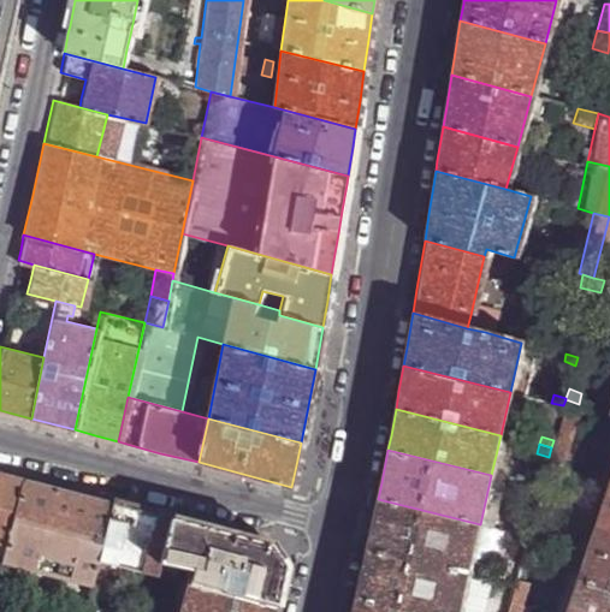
[(557,463),(561,456),(550,452),(549,457),(548,461),(557,463)]
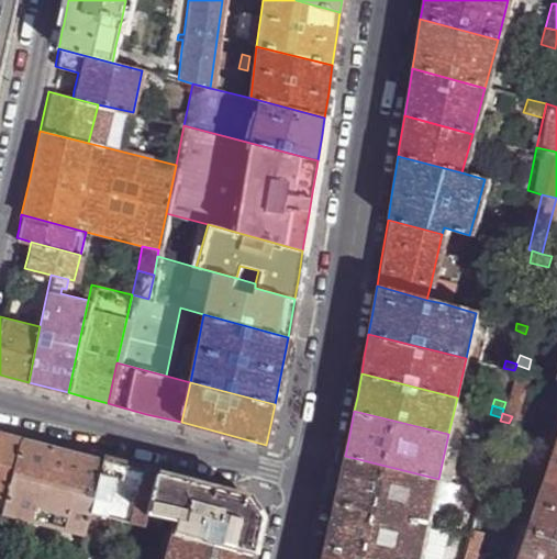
[(0,494),(1,494),(15,436),(0,432),(0,494)]
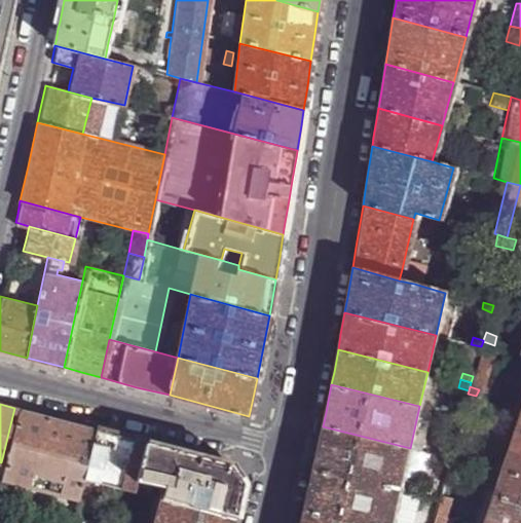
[(460,416),(462,409),(452,407),(450,414),(460,416)]
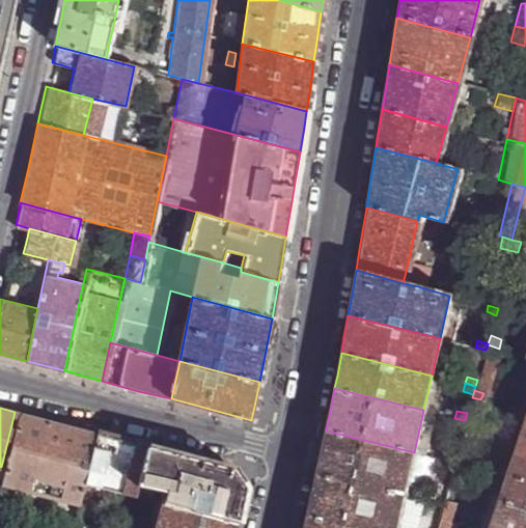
[(0,484),(75,504),(79,483),(90,431),(55,422),(15,412),(1,467),(0,471),(0,484)]
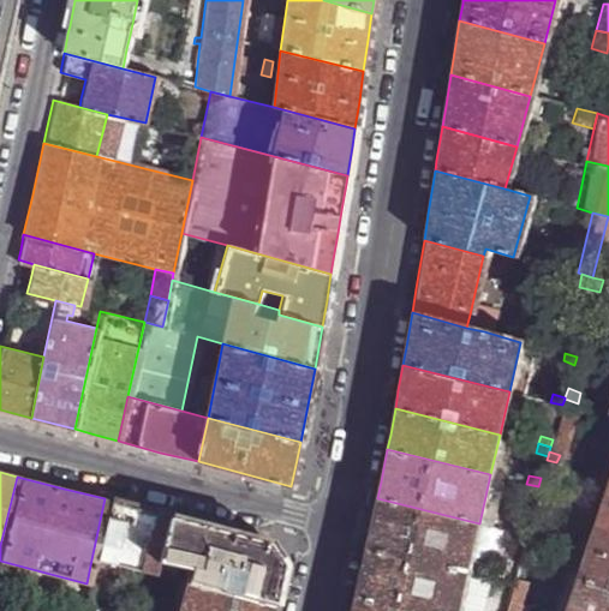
[(608,478),(593,526),(608,531),(608,478)]
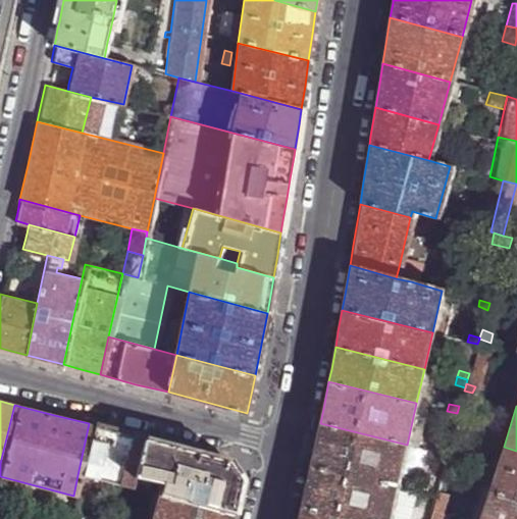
[(455,421),(457,413),(447,411),(446,418),(455,421)]
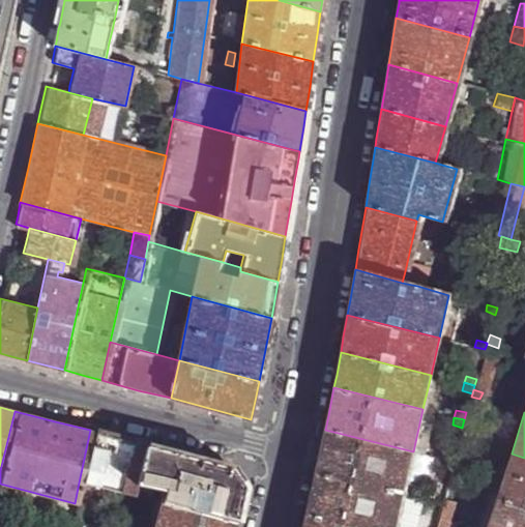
[(471,432),(461,429),(459,436),(469,439),(471,432)]
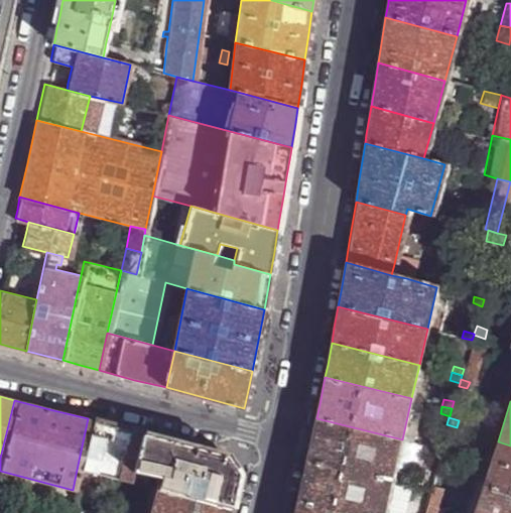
[(88,418),(77,470),(92,474),(122,480),(126,469),(136,431),(111,424),(88,418)]
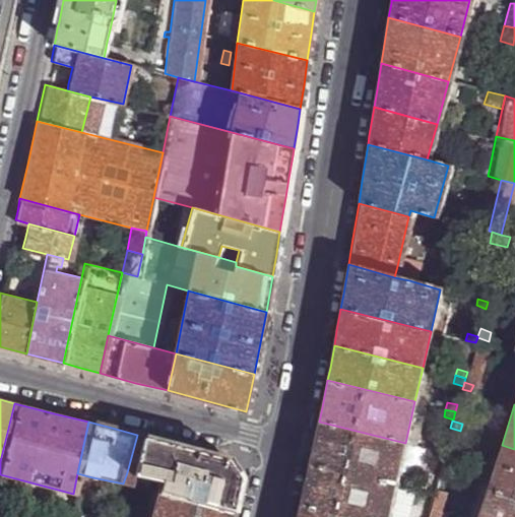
[(396,483),(405,443),(319,422),(313,449),(310,464),(396,483)]
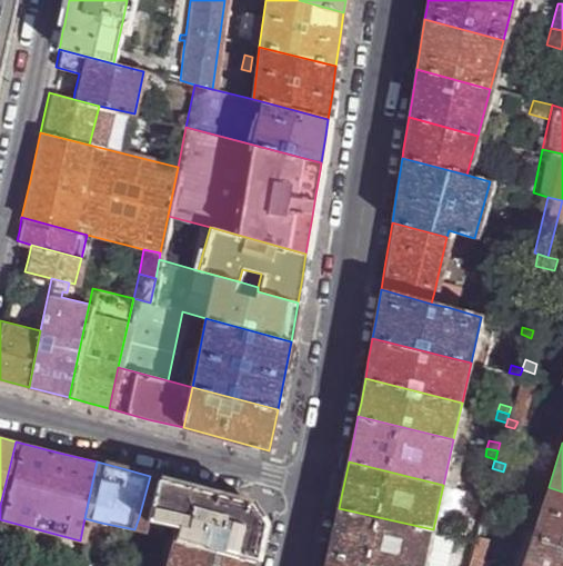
[(503,472),(492,468),(491,476),(500,479),(503,472)]
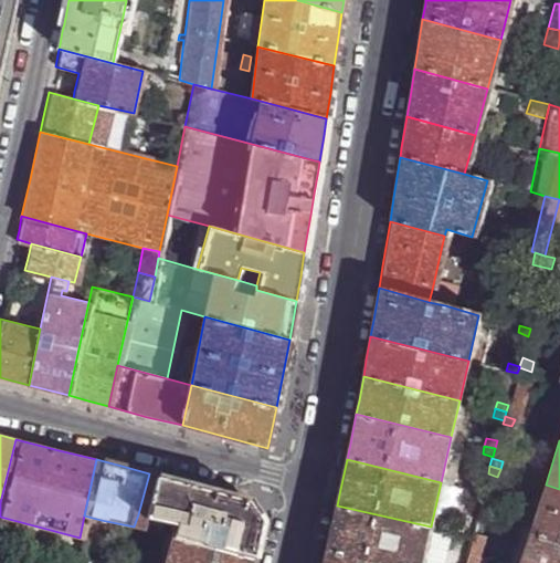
[(165,522),(162,534),(245,554),(250,532),(253,517),(240,498),(201,487),(149,473),(138,514),(165,522)]
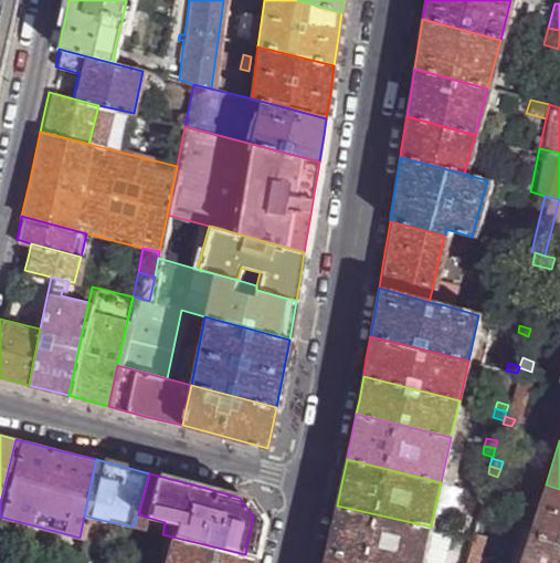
[(559,489),(546,485),(530,532),(559,542),(559,489)]
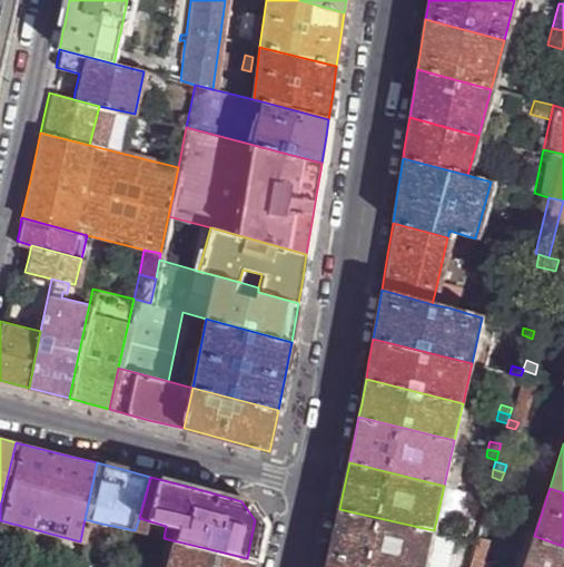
[(483,502),(485,496),(474,492),(473,500),(483,502)]
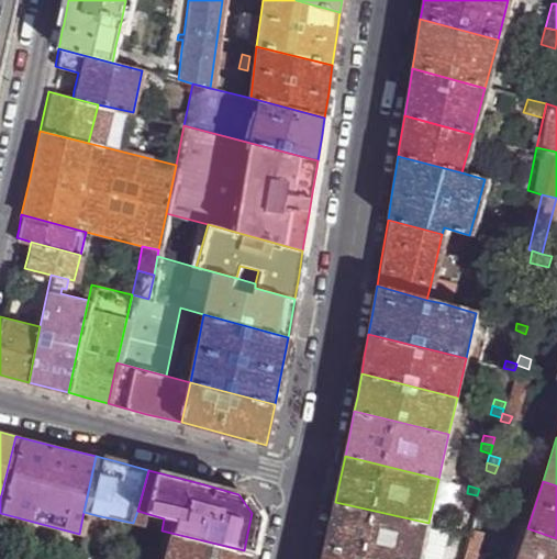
[(420,558),(429,523),(335,502),(329,532),(325,547),(381,558),(420,558)]
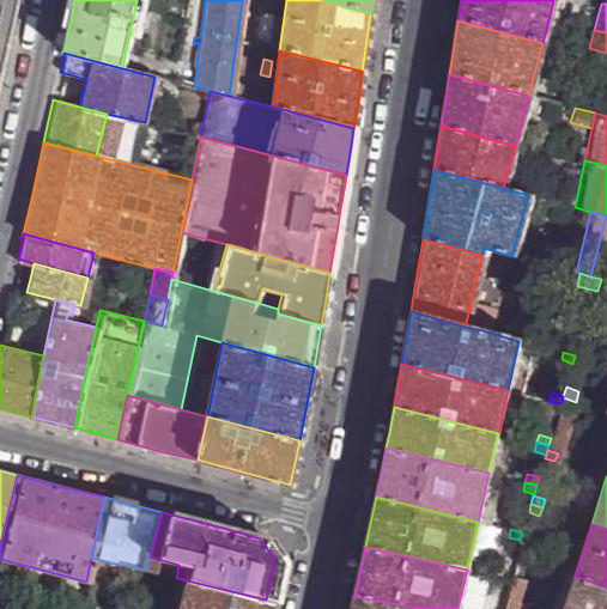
[(516,556),(527,560),(529,553),(517,549),(516,556)]
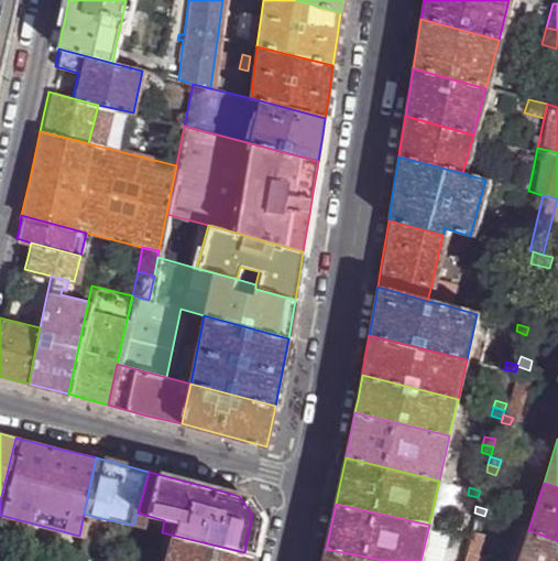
[(485,522),(487,517),(484,516),(474,513),(472,517),(485,522)]
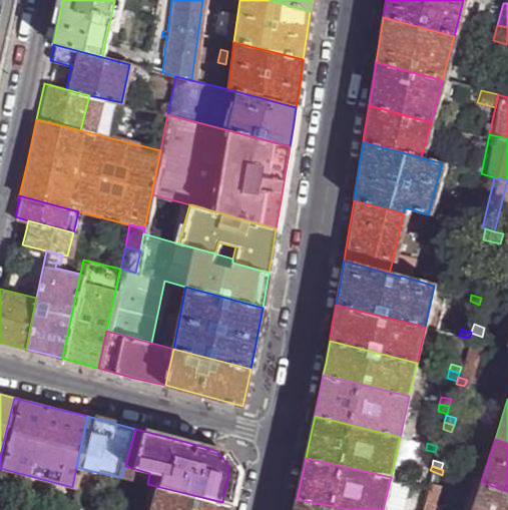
[(72,487),(69,505),(83,509),(91,471),(76,467),(72,487)]
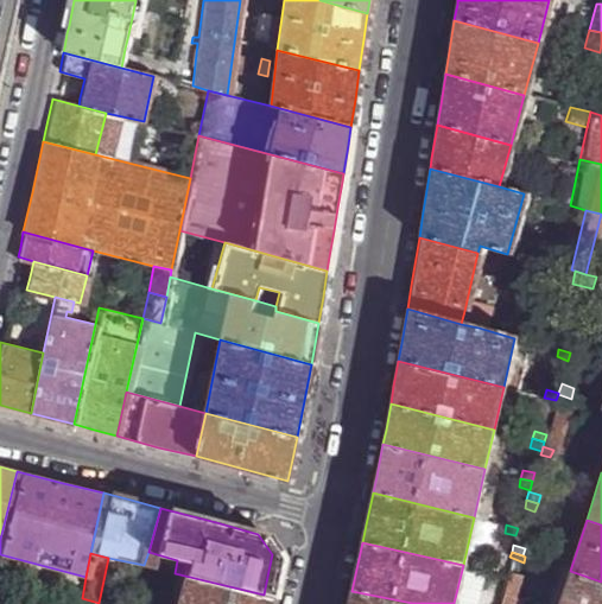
[(511,596),(512,596),(519,574),(506,571),(500,591),(511,596)]
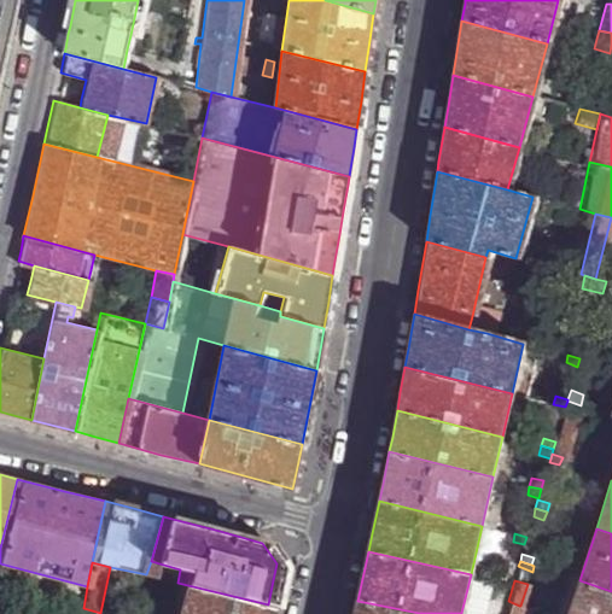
[(611,613),(611,591),(580,580),(567,613),(611,613)]
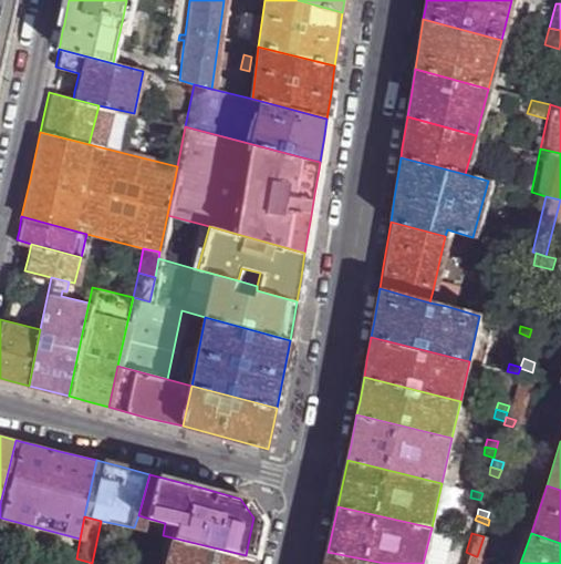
[(163,535),(156,563),(243,563),(246,555),(163,535)]
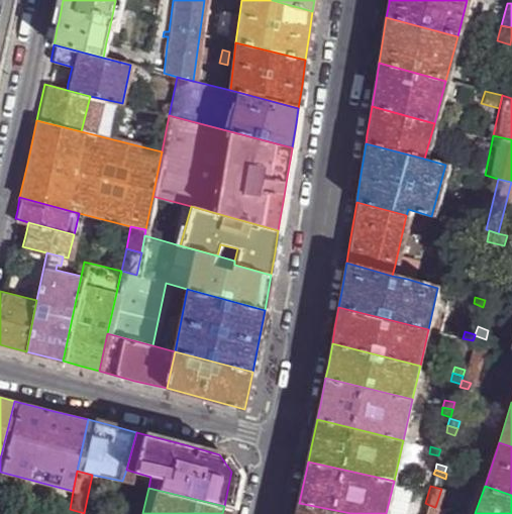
[(350,513),(299,503),(296,513),(350,513)]
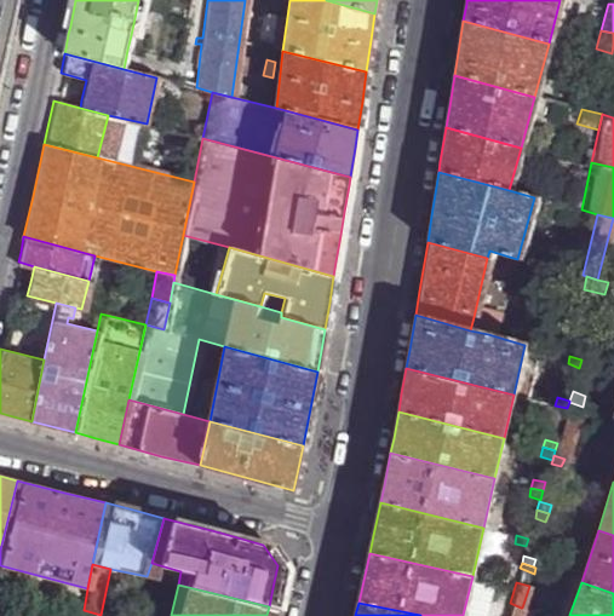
[(514,615),(517,615),(521,608),(510,603),(506,614),(514,615)]
